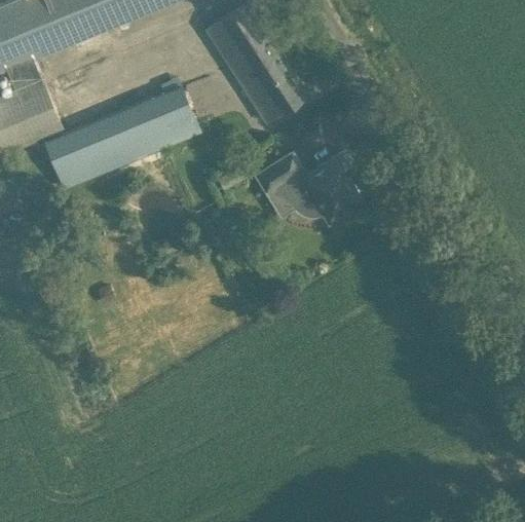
[(13,0),(0,6),(0,158),(64,133),(34,62),(182,0),(13,0)]
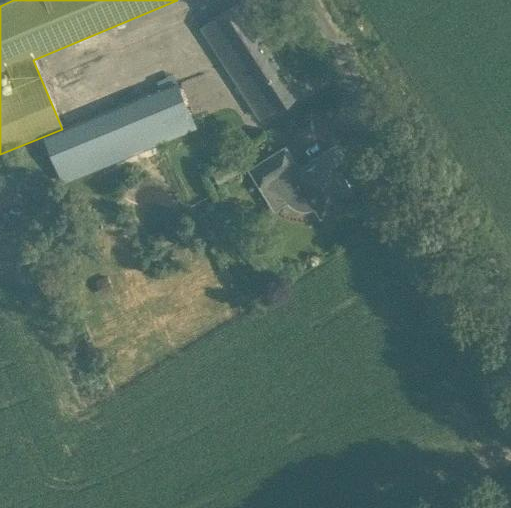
[(201,29),(259,119),(299,94),(240,4),(201,29)]
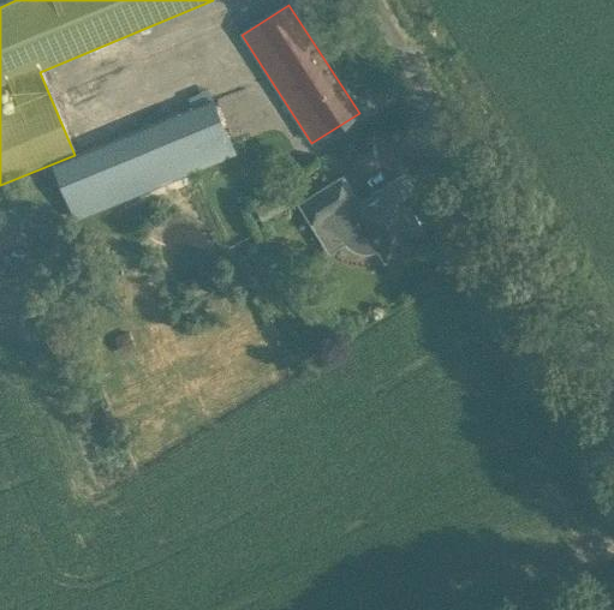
[(79,157),(52,168),(75,221),(101,210),(234,156),(213,102),(212,103),(207,91),(186,100),(190,112),(79,157)]
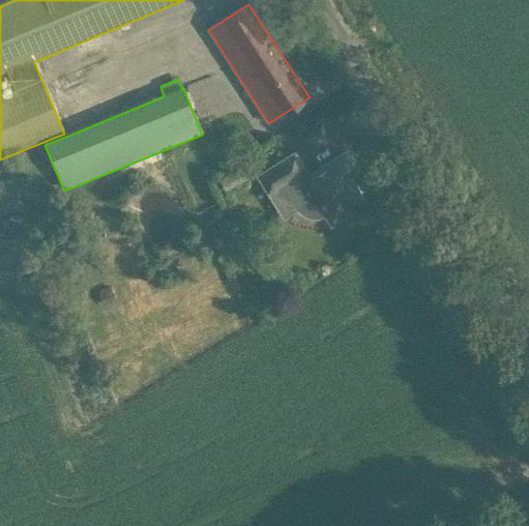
[(294,155),(257,179),(283,221),(297,211),(299,213),(301,216),(306,218),(313,220),(316,220),(321,218),(323,217),(329,227),(363,205),(362,202),(362,198),(357,190),(354,188),(347,177),(350,175),(351,174),(352,174),(353,172),(353,170),(353,169),(353,168),(352,166),(346,154),(318,172),(319,174),(310,180),(294,155)]
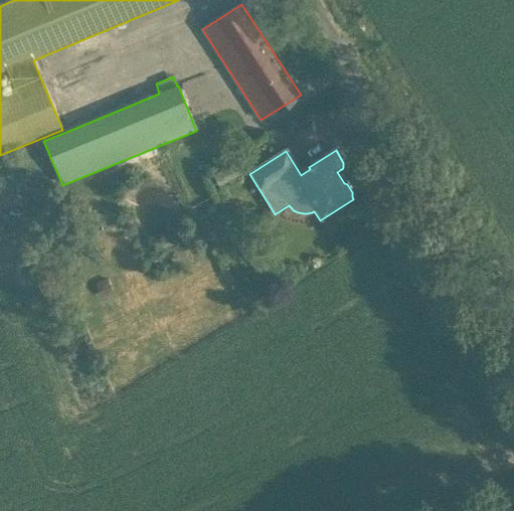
[(212,175),(218,187),(240,175),(234,163),(212,175)]
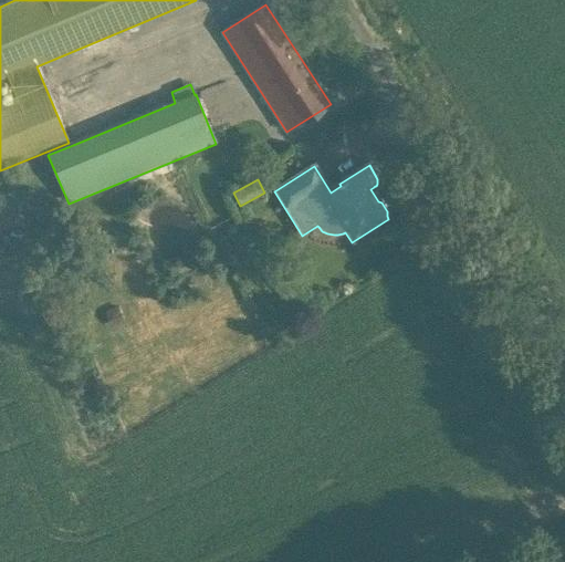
[(110,247),(101,250),(104,259),(113,256),(110,247)]
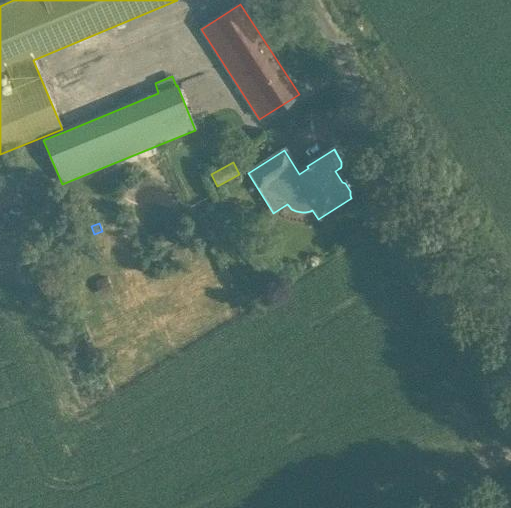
[(106,278),(94,283),(100,297),(112,292),(106,278)]
